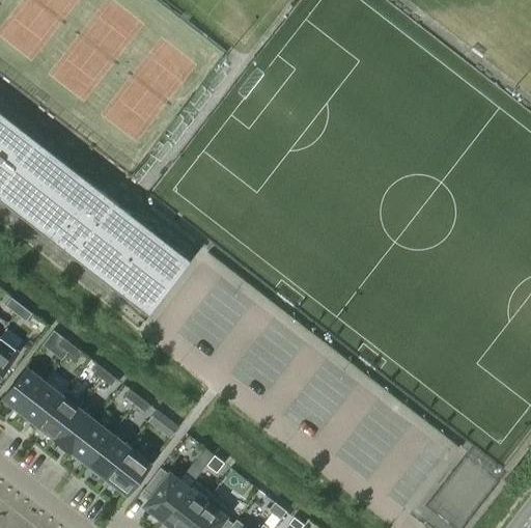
[(0,113),(0,201),(148,317),(191,262),(0,113)]
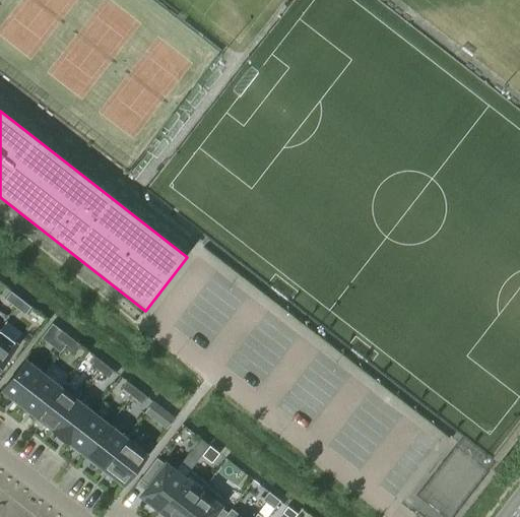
[(5,302),(15,310),(21,302),(11,294),(5,302)]
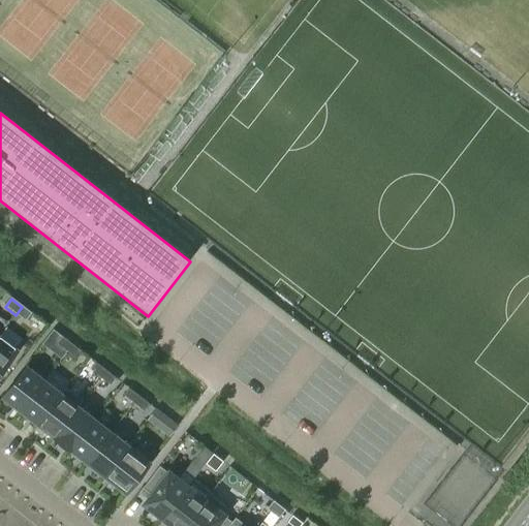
[(22,307),(16,315),(26,323),(32,315),(22,307)]
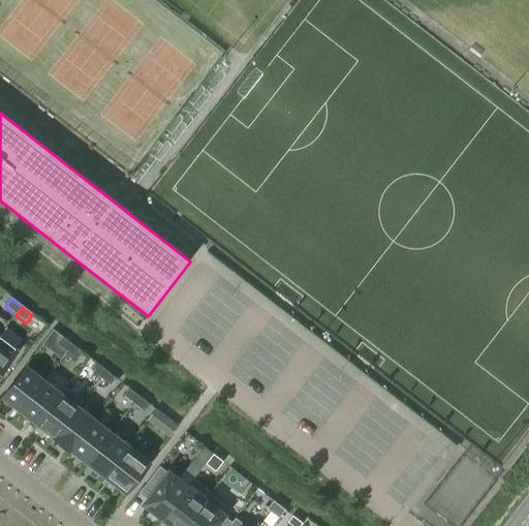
[(0,339),(0,374),(17,352),(0,339)]
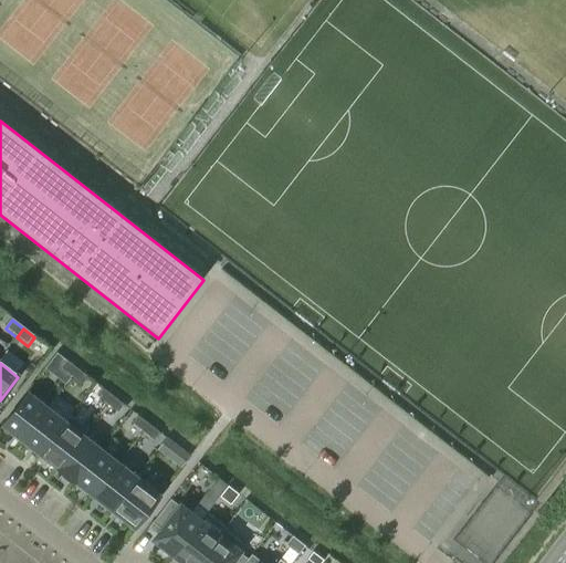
[(64,373),(72,378),(77,372),(67,363),(62,371),(64,373)]
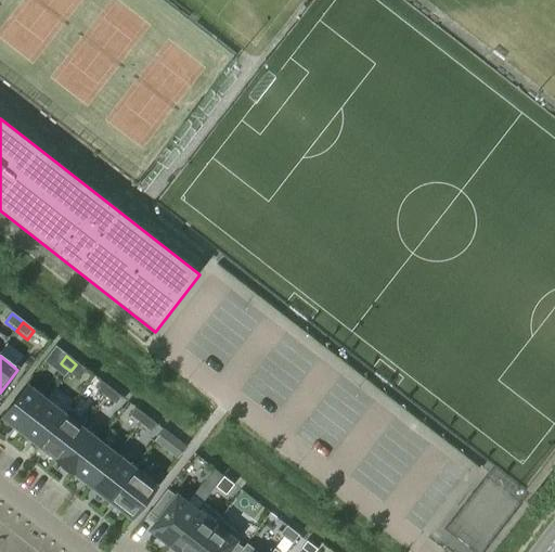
[(76,364),(71,371),(81,379),(87,372),(78,366),(76,364)]
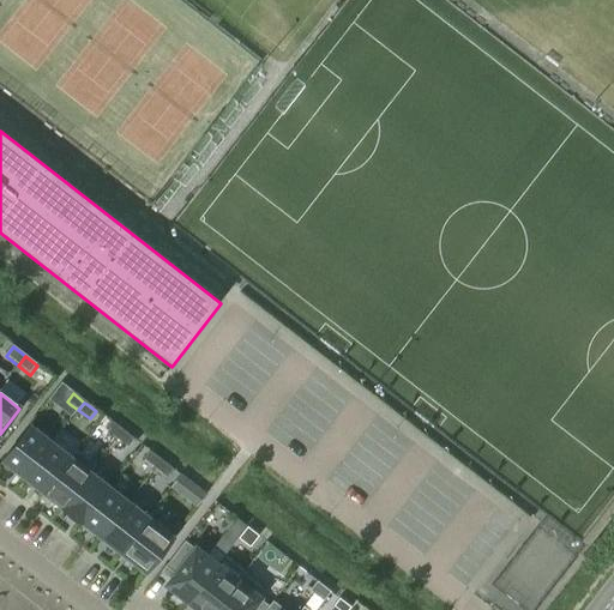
[(106,432),(116,440),(122,433),(112,423),(106,432)]
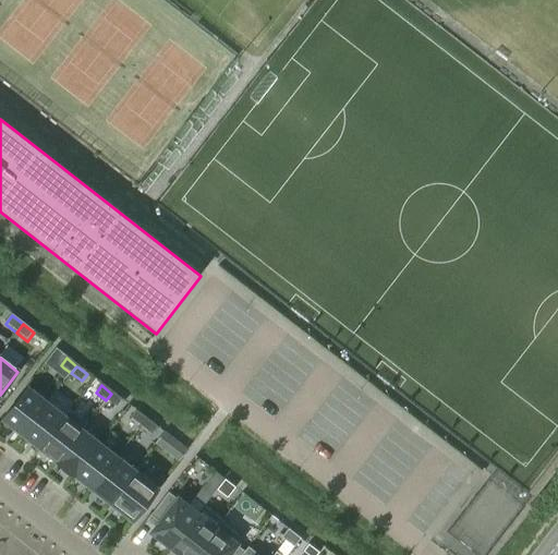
[(3,422),(22,436),(47,403),(28,389),(29,389),(28,388),(2,421),(3,422)]
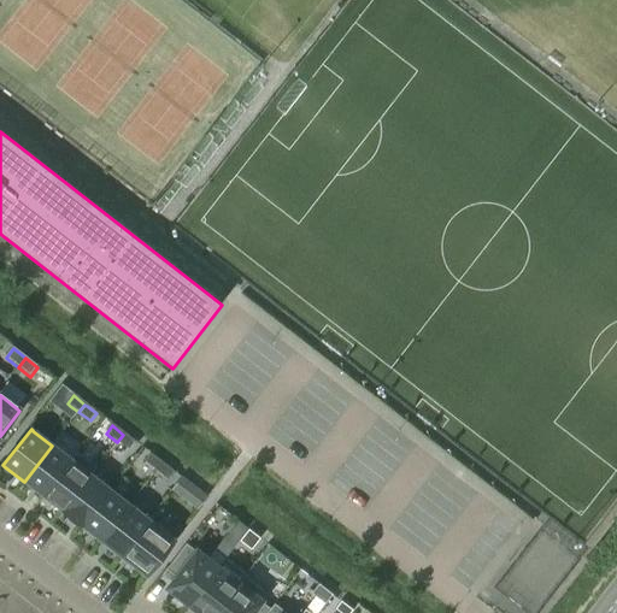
[(123,435),(117,442),(129,451),(135,443),(123,435)]
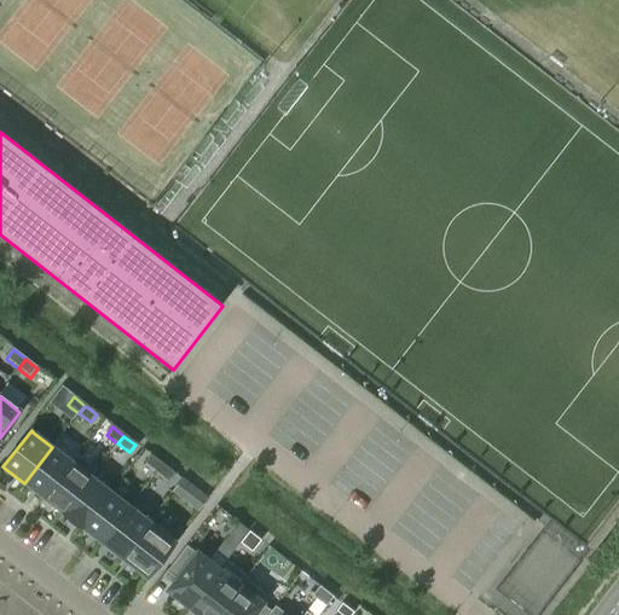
[(24,483),(44,499),(71,463),(52,447),(24,483)]
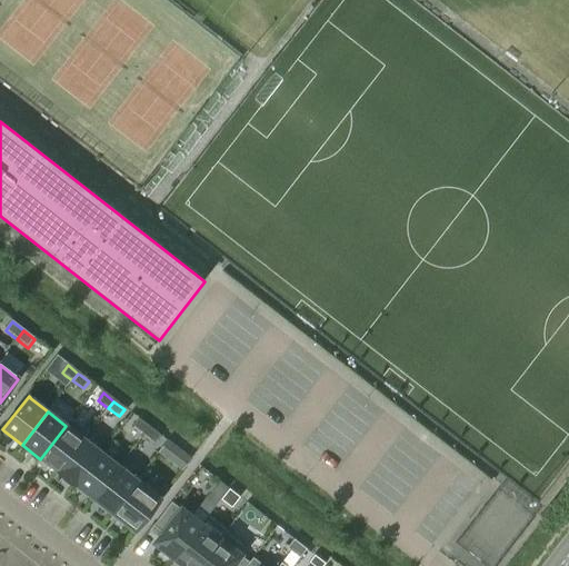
[(133,428),(143,436),(149,429),(139,420),(133,428)]
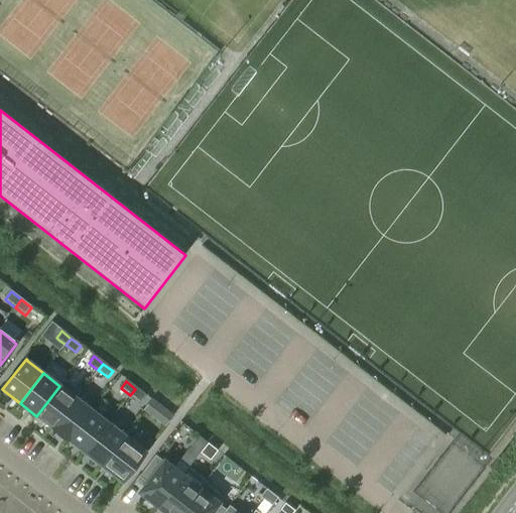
[(36,416),(52,428),(76,398),(59,386),(36,416)]
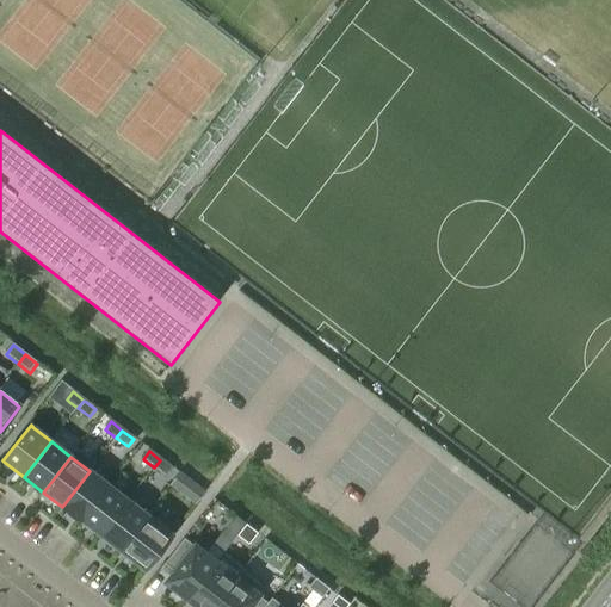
[(160,460),(154,468),(166,477),(172,469),(160,460)]
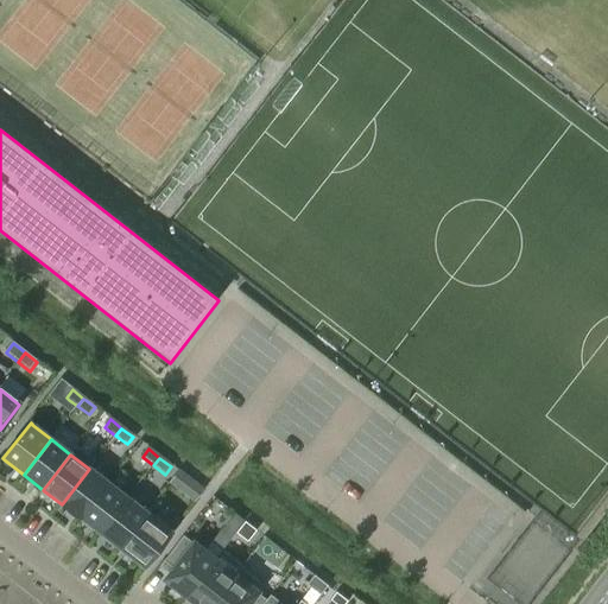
[(62,504),(81,520),(109,484),(89,469),(62,504)]
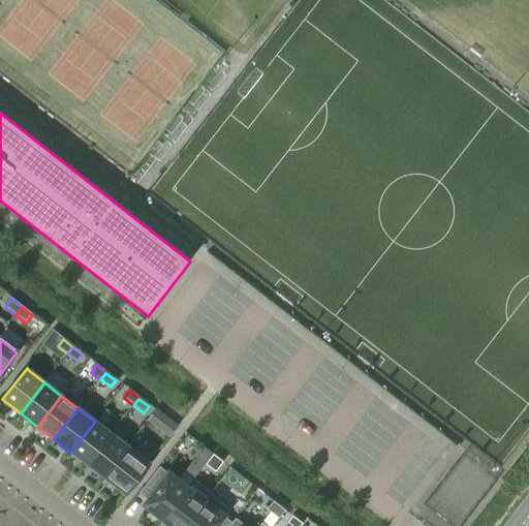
[(70,453),(88,465),(112,434),(95,422),(70,453)]
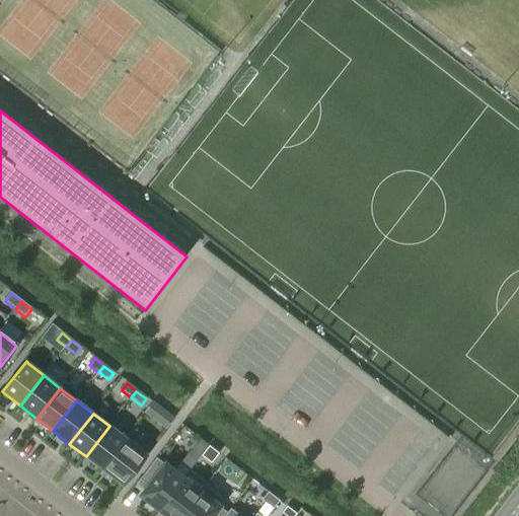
[(86,456),(102,469),(126,439),(109,426),(86,456)]
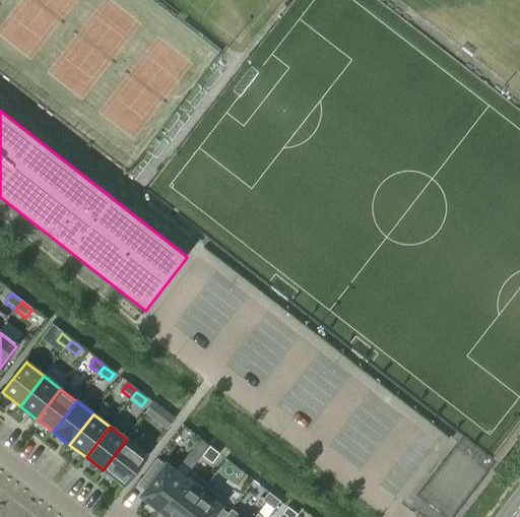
[(126,440),(103,470),(123,486),(122,487),(124,487),(147,456),(146,455),(146,456),(126,440)]
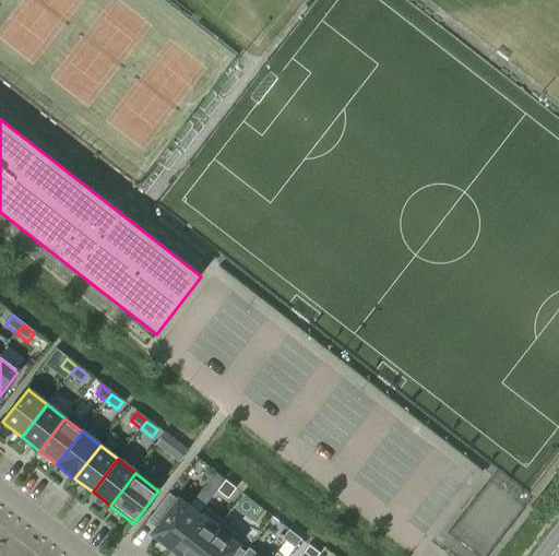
[(236,491),(225,483),(217,493),(228,501),(236,491)]
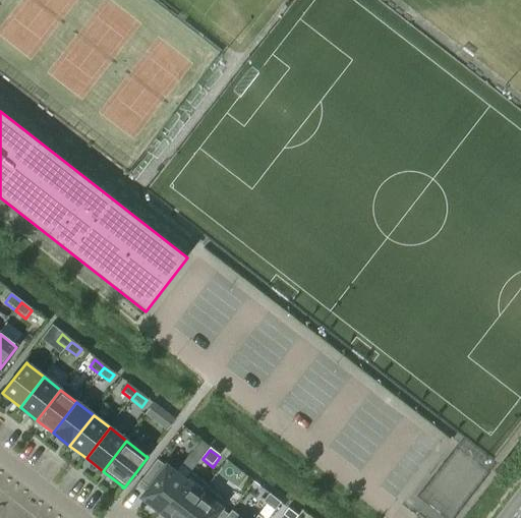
[(149,507),(160,516),(162,513),(186,483),(184,481),(167,468),(166,468),(158,461),(140,482),(150,490),(142,499),(151,505),(149,507)]
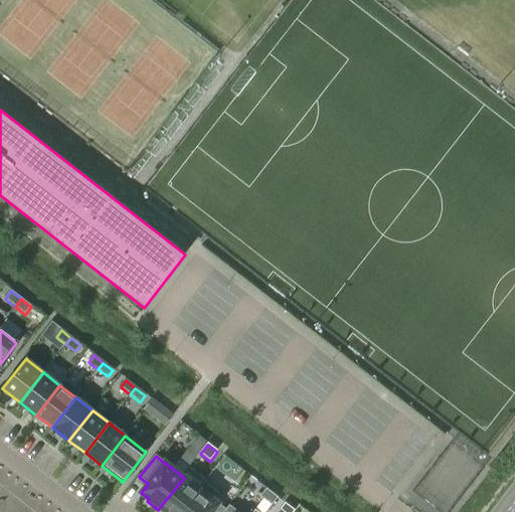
[(188,468),(182,476),(184,478),(160,507),(165,511),(183,511),(205,485),(206,483),(188,468)]
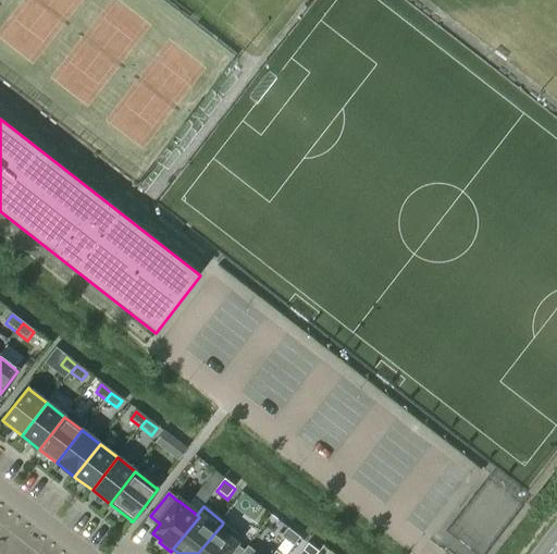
[(222,525),(198,553),(245,553),(235,545),(240,539),(222,525)]
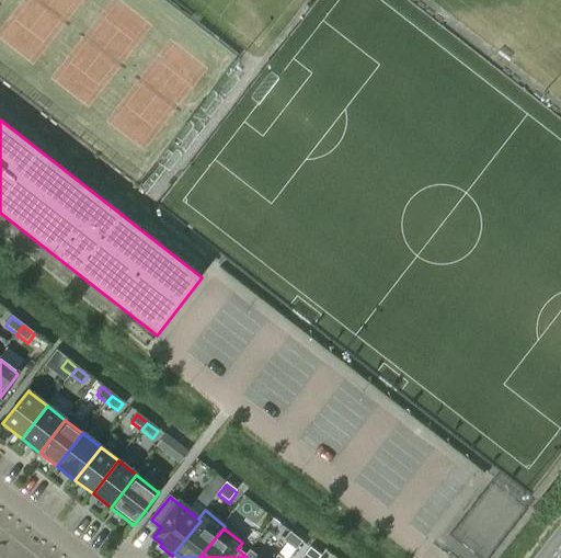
[(290,534),(283,543),(295,553),(302,544),(290,534)]
